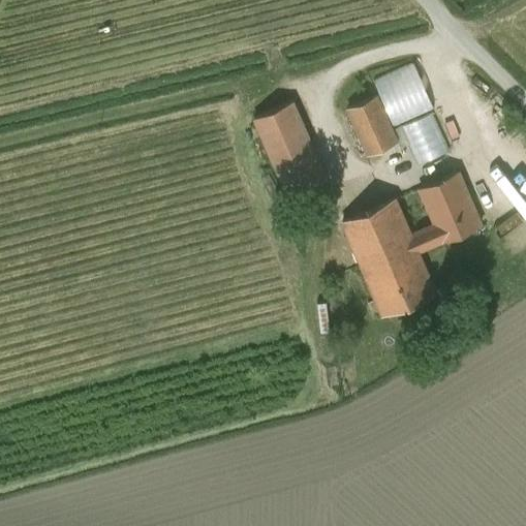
[(400,144),(379,97),(350,111),(371,157),(400,144)]
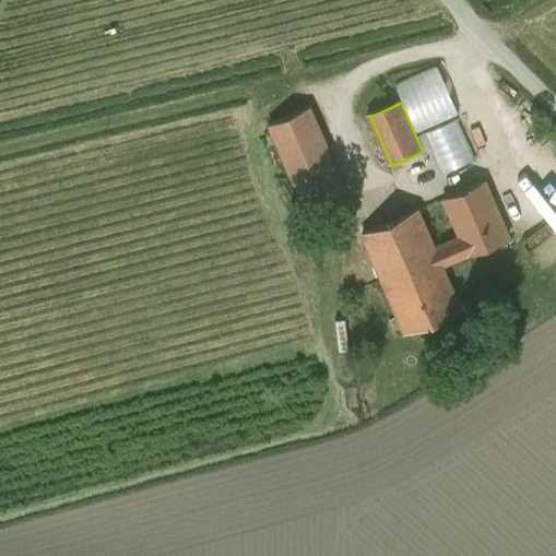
[(347,192),(311,109),(272,127),(308,210),(347,192)]
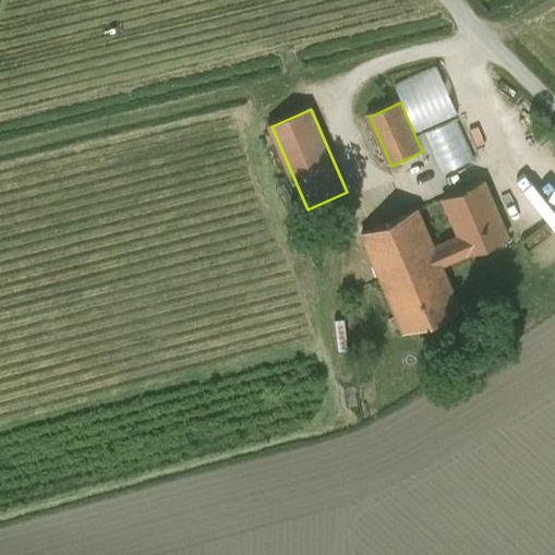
[(486,183),(446,201),(462,239),(470,256),(470,257),(510,240),(486,183)]
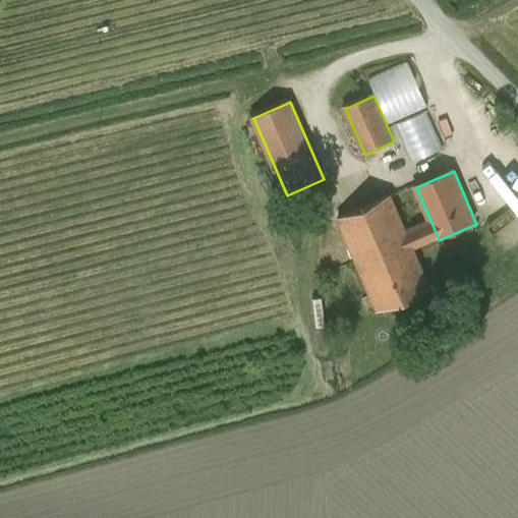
[(392,197),(340,220),(380,312),(432,290),(414,249),(407,233),(392,197)]
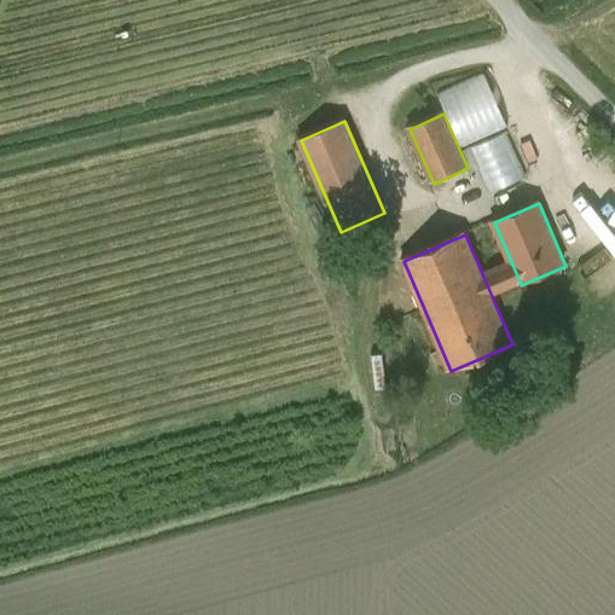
[(512,265),(483,277),(492,296),(521,284),(512,265)]
